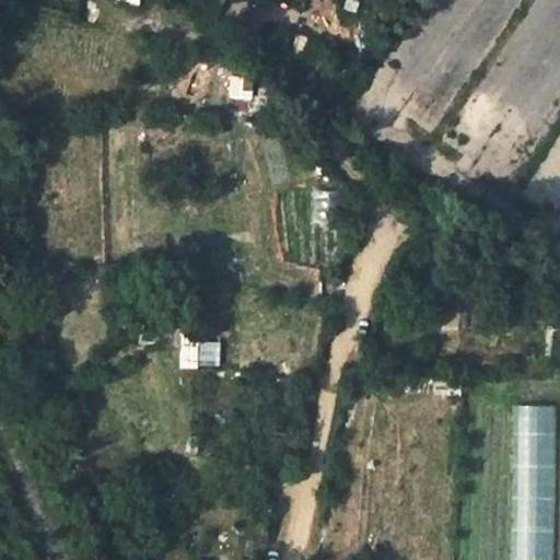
[(214,94),(217,63),(173,60),(171,90),(214,94)]
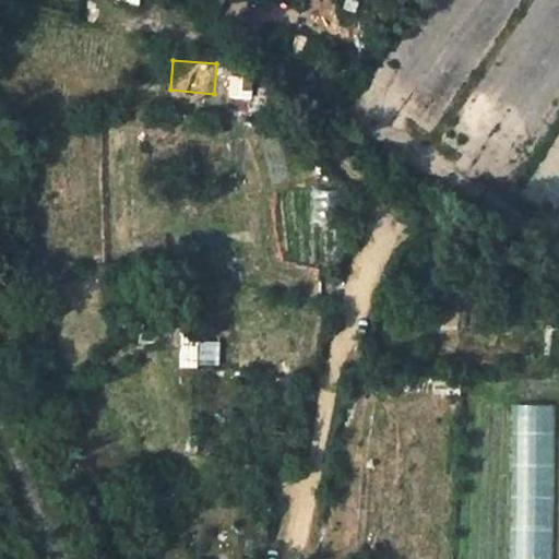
[(558,163),(558,139),(547,154),(558,163)]
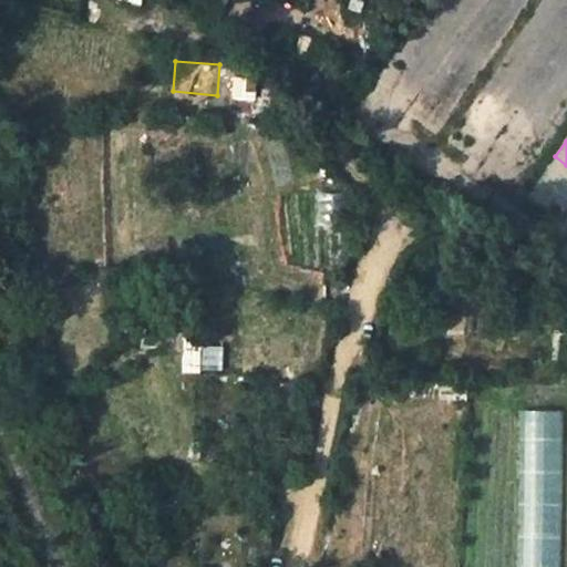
[(558,566),(562,410),(518,409),(515,566),(558,566)]
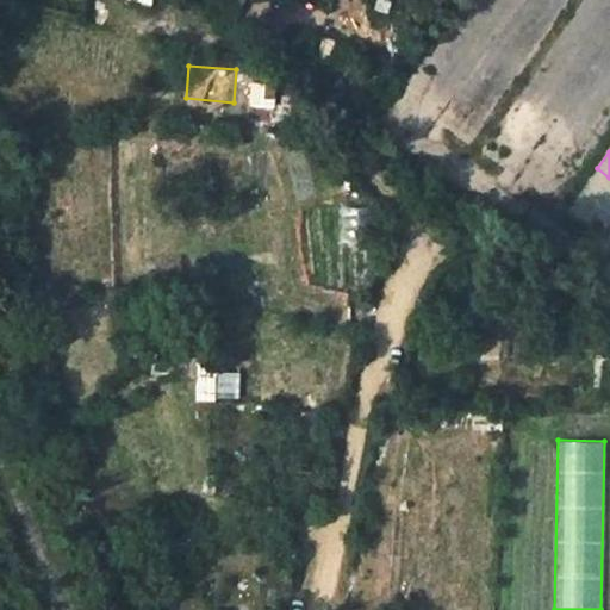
[(542,609),(543,593),(502,592),(500,609),(542,609)]
